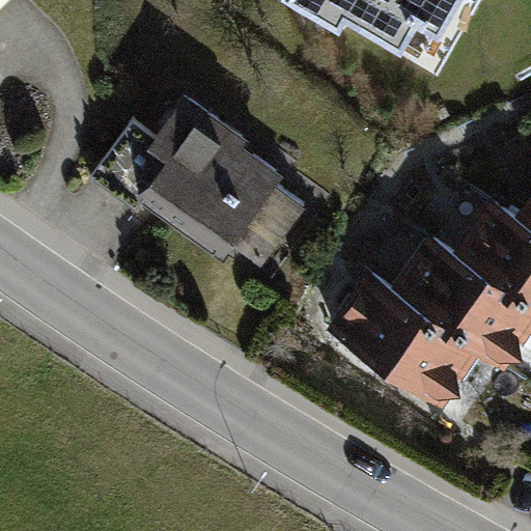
[(284,0),(336,30),(342,19),(398,51),(417,20),(439,33),(457,0),(284,0)]
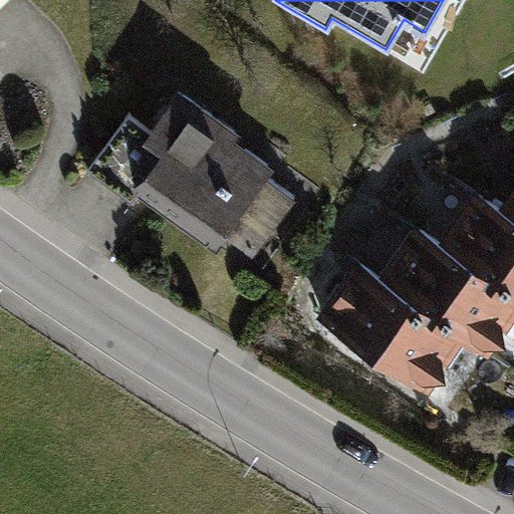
[(290,151),(187,82),(157,129),(132,112),(97,165),(137,192),(130,203),(215,260),(228,241),(269,268),(322,187),(283,161),(290,151)]
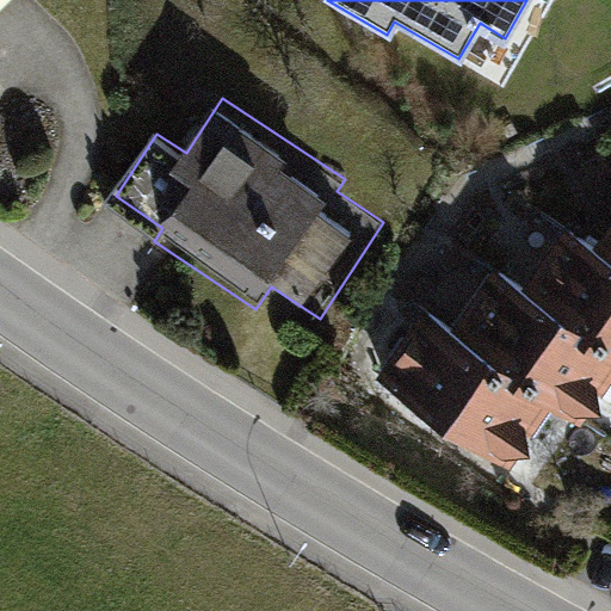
[(574,222),(536,282),(594,318),(587,329),(610,344),(610,245),(608,244),(574,222)]
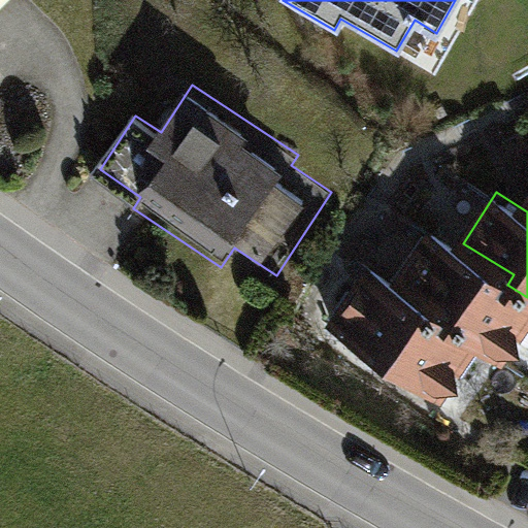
[(436,226),(404,276),(455,308),(450,317),(485,339),(518,360),(527,343),(527,297),(507,285),(514,274),(463,243),(436,226)]
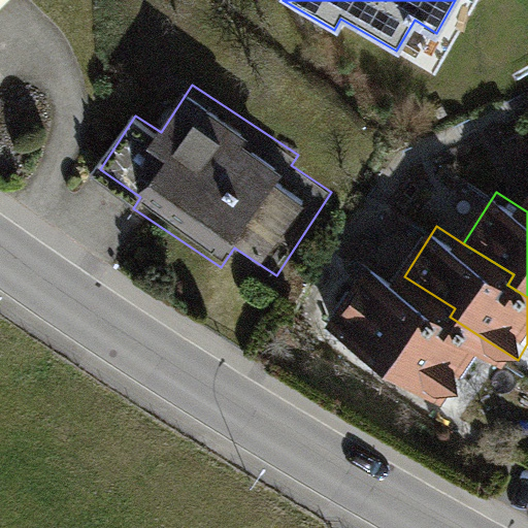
[(404,276),(374,258),(335,321),(451,394),(485,339),(450,317),(455,308),(404,276)]
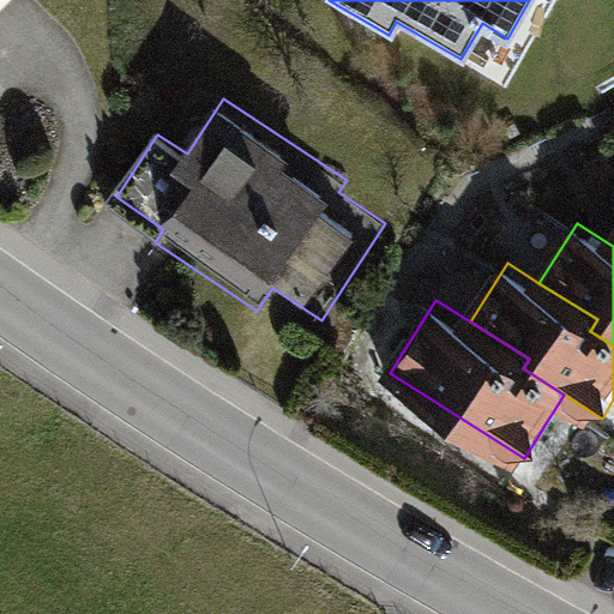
All buildings are outlined.
